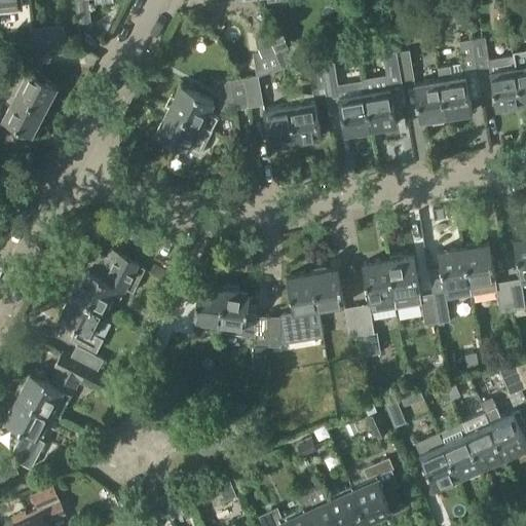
[(0,0),(0,12),(24,10),(23,0),(0,0)]
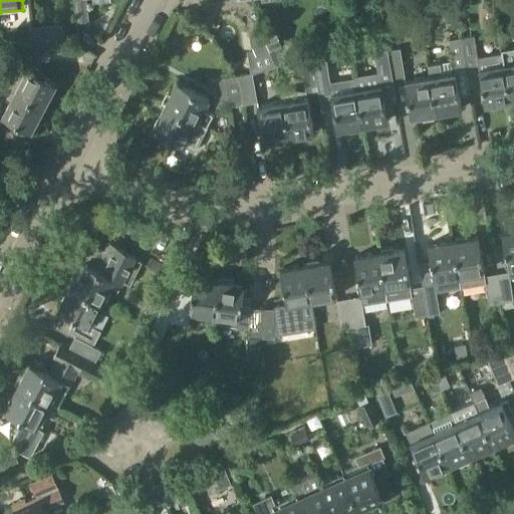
[(74,0),(77,22),(89,21),(87,0),(74,0)]
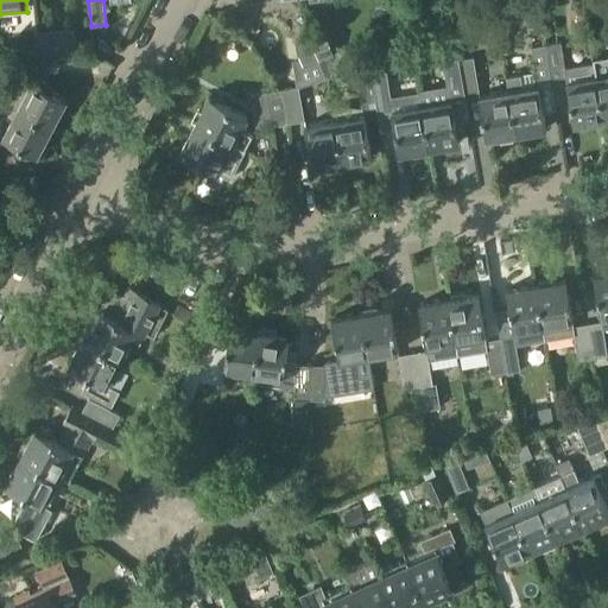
[(77,55),(74,27),(52,30),(55,57),(77,55)]
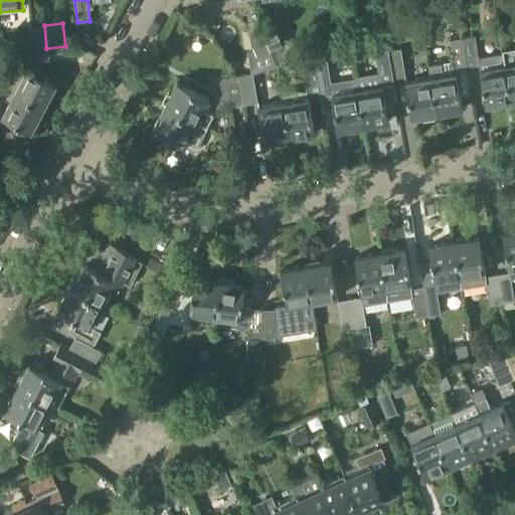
[(30,27),(32,49),(46,48),(44,25),(30,27)]
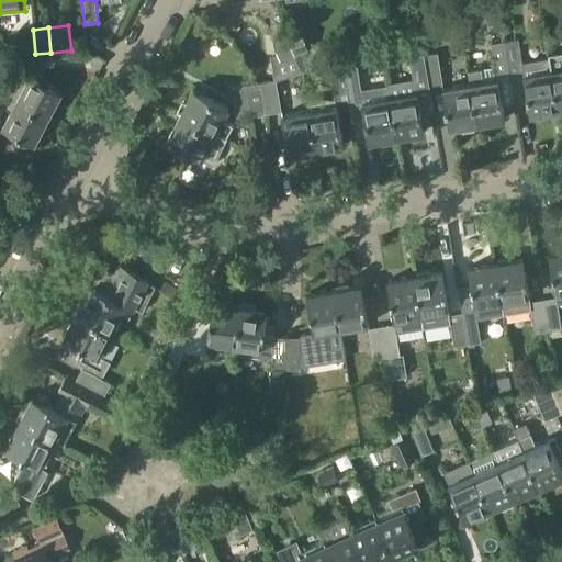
[(303,29),(290,33),(299,55),(303,72),(326,66),(321,45),(308,48),(303,29)]
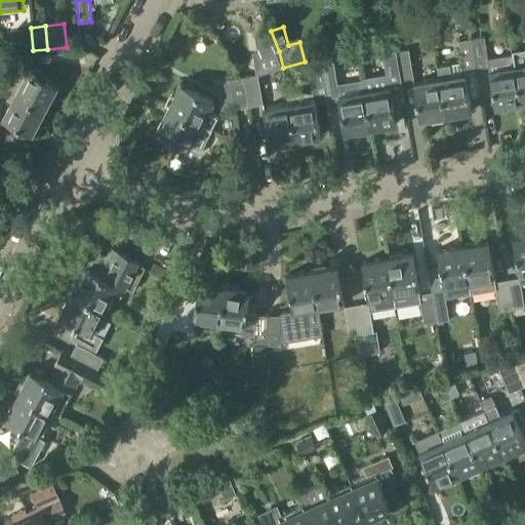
[(253,51),(256,73),(258,73),(258,75),(283,68),(279,51),(271,31),(255,35),(259,49),(253,51)]
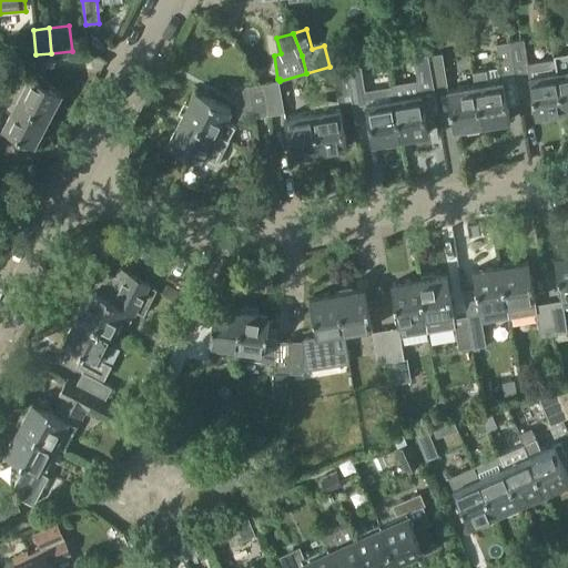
[(511,41),(517,73),(530,71),(525,39),(511,41)]
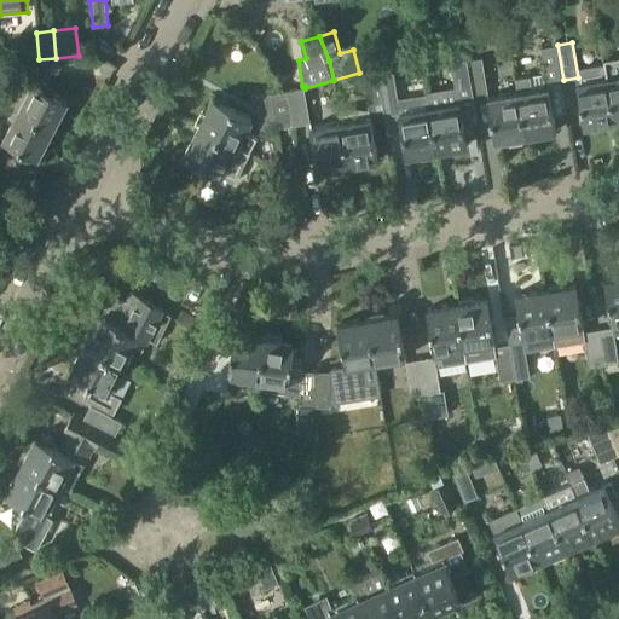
[(563,80),(557,45),(542,47),(548,82),(563,80)]
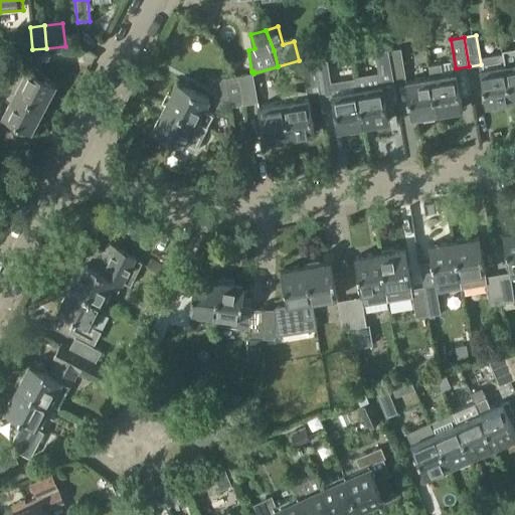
[(389,49),(388,41),(375,43),(381,81),(394,79),(389,49)]
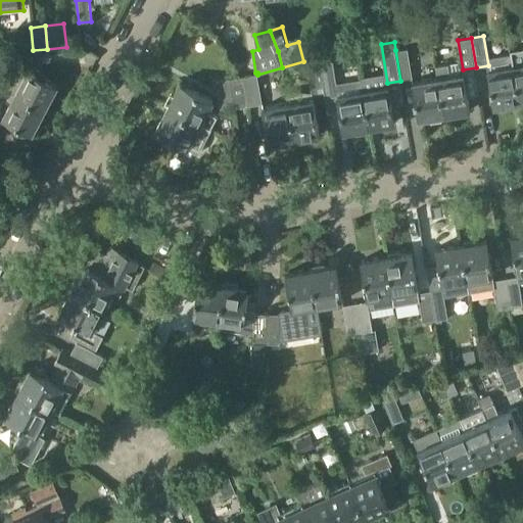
[(395,50),(400,81),(413,79),(408,48),(395,50)]
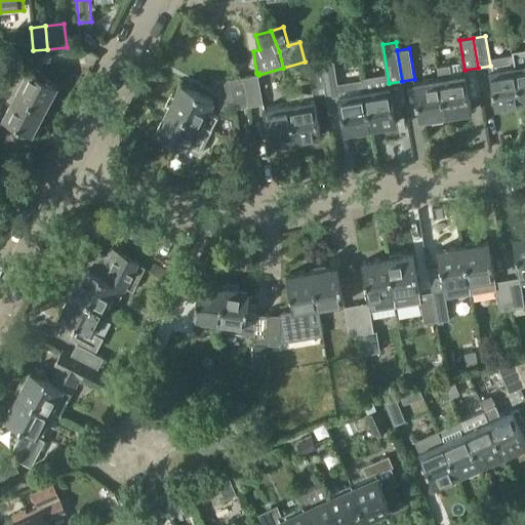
[(515,65),(519,87),(521,102),(524,101),(524,51),(514,53),(516,64),(515,65)]
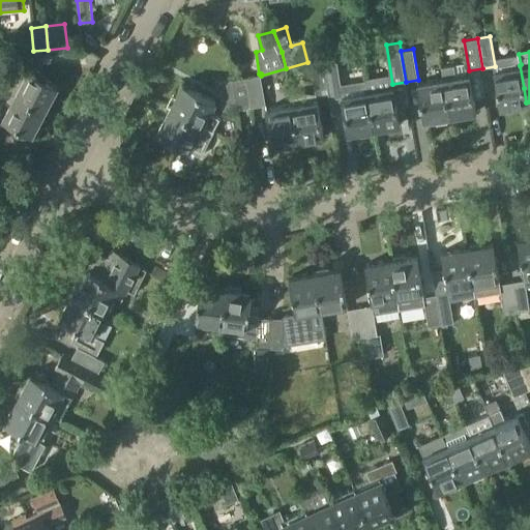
[(343,92),(337,61),(325,63),(329,94),(343,92)]
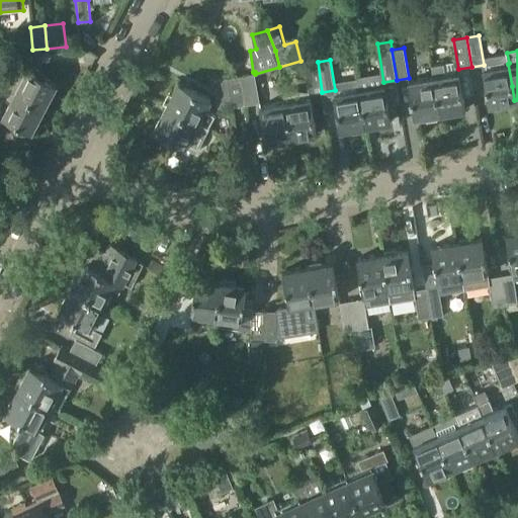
[(296,90),(283,92),(285,100),(291,138),(317,134),(311,96),(310,94),(322,92),(318,62),(305,65),(309,90),(296,90)]
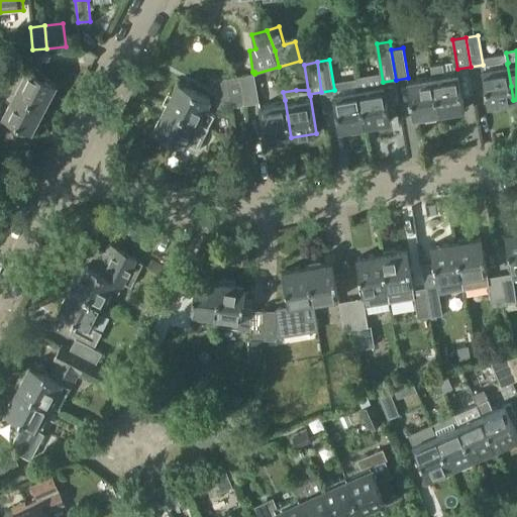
[(433,76),(435,90),(439,113),(464,108),(458,72),(455,72),(453,62),(443,63),(431,65),(433,76)]
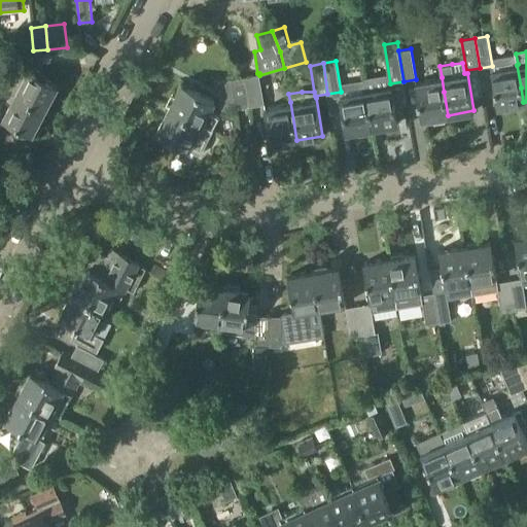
[(6,88),(16,94),(45,108),(58,85),(19,65),(15,70),(11,68),(0,89),(4,91),(3,93),(4,93),(6,88)]
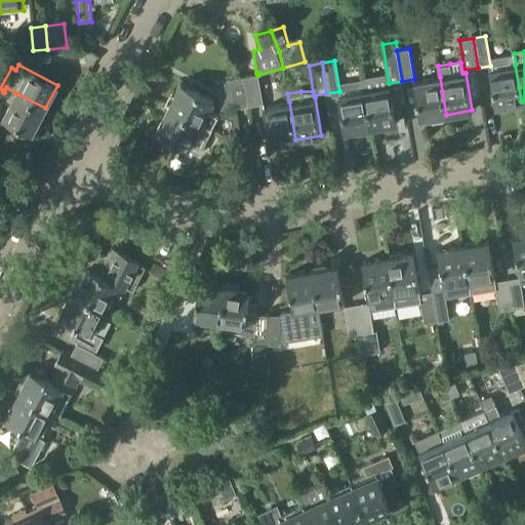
[(515,65),(489,69),(495,106),(521,102),(519,87),(515,65)]
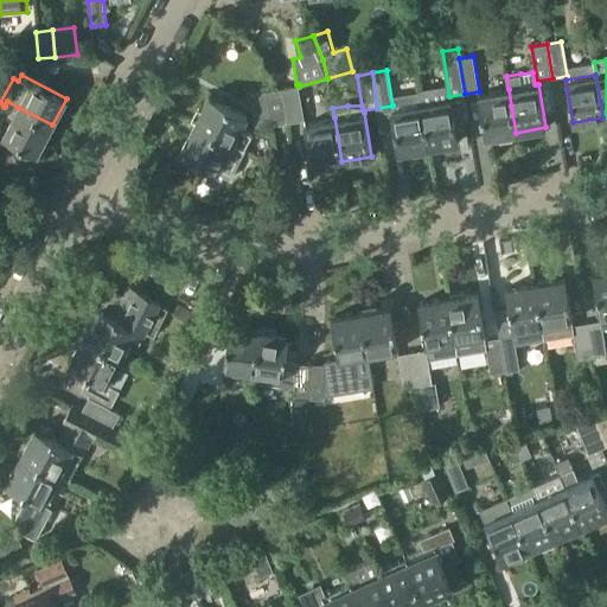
[(283,89),(287,112),(289,123),(305,121),(299,87),(299,84),(296,84),(296,87),(283,89)]
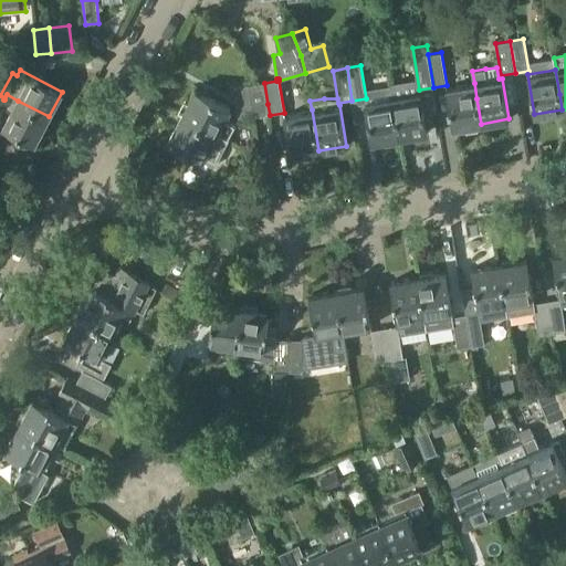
[(428,133),(425,111),(437,108),(433,87),(419,90),(417,79),(391,83),(392,96),(395,107),(399,137),(428,133)]
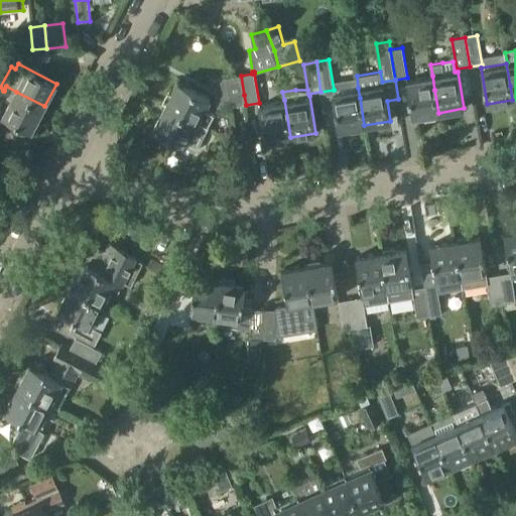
[(241,76),(227,78),(233,107),(246,105),(244,95),(241,76)]
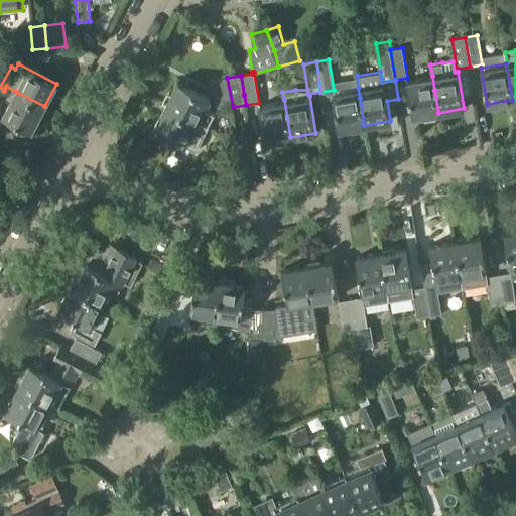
[(432,76),(407,80),(413,117),(438,113),(434,90),(432,76)]
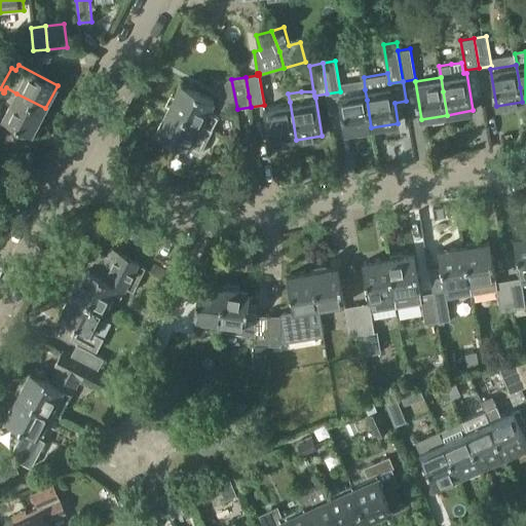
[(237,109),(231,79),(218,81),(222,111),(237,109)]
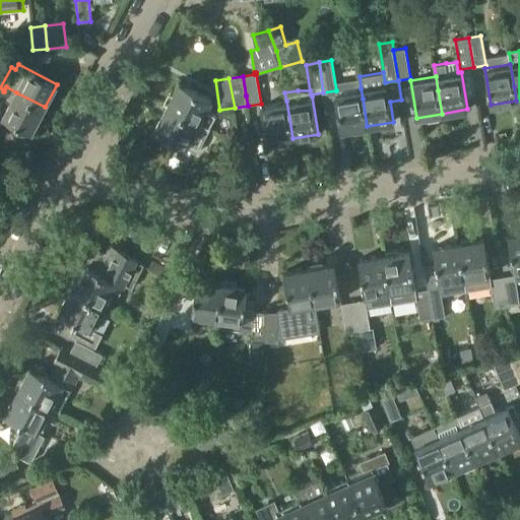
[(169,104),(167,106),(199,123),(209,128),(216,114),(207,109),(212,99),(180,82),(174,93),(170,91),(165,102),(169,104)]
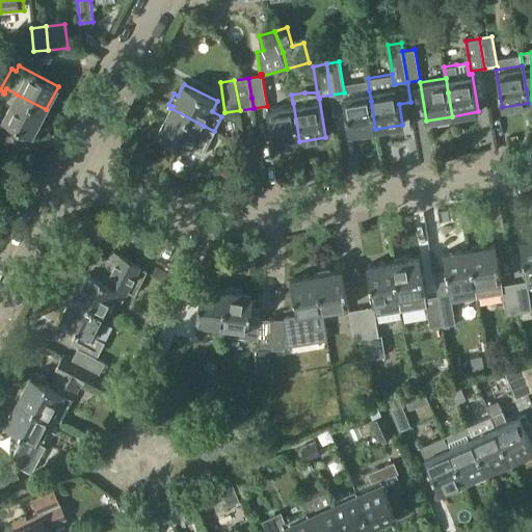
[(1,99),(9,104),(2,117),(33,134),(46,109),(17,95),(6,88),(4,94),(3,94),(1,99)]
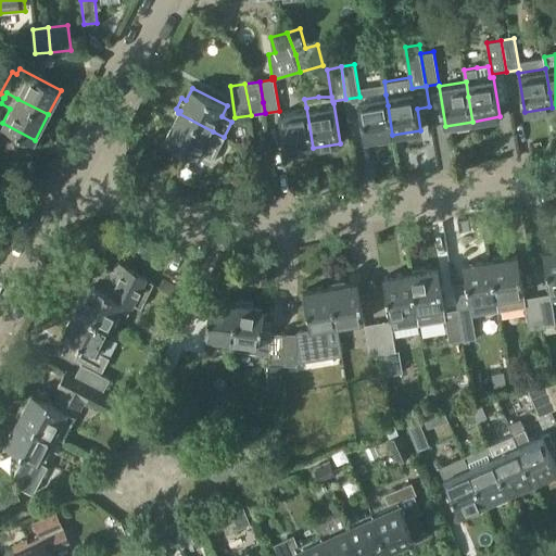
[(386,95),(358,99),(366,139),(392,135),(386,95)]
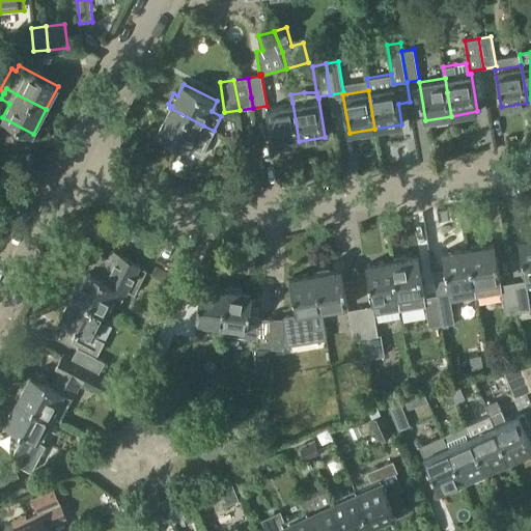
[(267,108),(273,145),(299,141),(292,103),(267,108)]
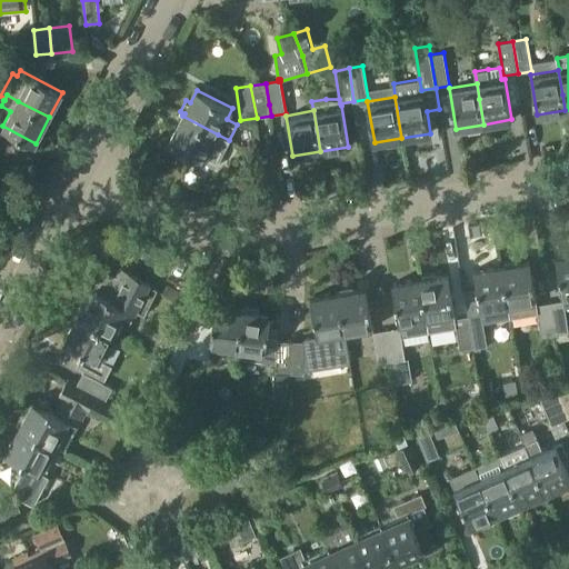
[(218,135),(182,116),(169,142),(205,161),(209,152),(221,158),(230,140),(229,140),(218,135)]
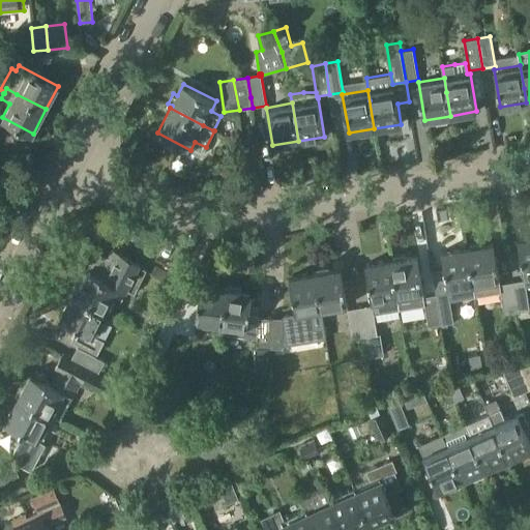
[(525,280),(512,282),(518,312),(529,310),(529,307),(527,287),(529,285),(529,236),(518,239),(525,280)]
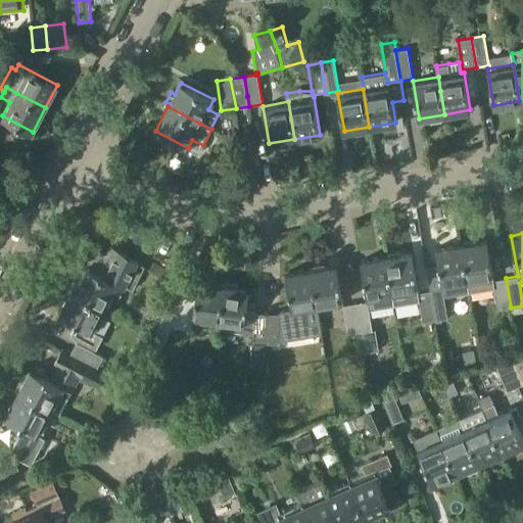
[(470,292),(494,288),(498,310),(511,307),(506,278),(494,280),(493,276),(487,239),(462,244),(470,292)]
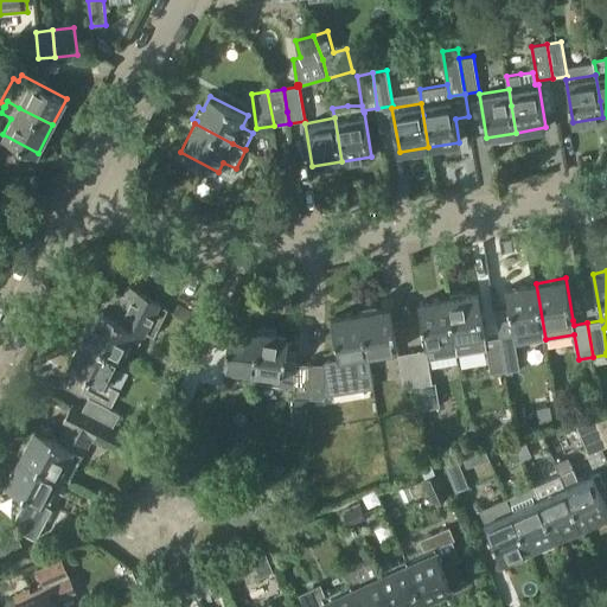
[(509,307),(496,310),(500,337),(505,371),(521,369),(515,331),(530,328),(532,340),(545,339),(536,283),(506,288),(509,307)]
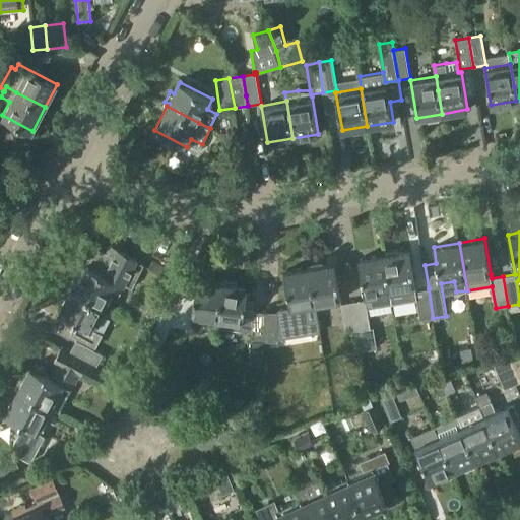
[(86,265),(84,264),(72,288),(105,306),(113,289),(121,294),(125,284),(131,287),(143,264),(137,260),(138,258),(111,245),(107,253),(95,247),(86,265)]
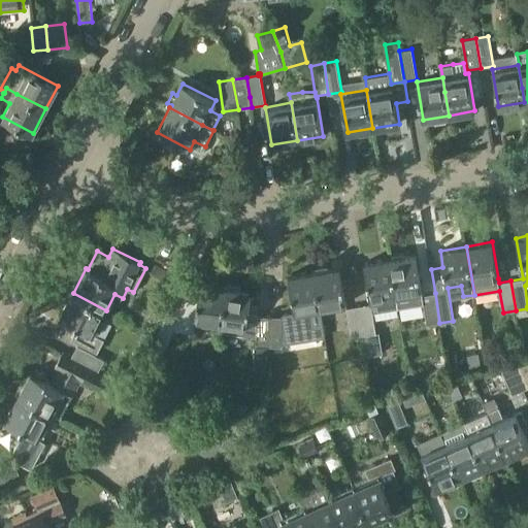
[(423,303),(427,325),(439,323),(435,293),(423,295),(422,291),(423,291),(417,255),(391,259),(399,307),(423,303)]
